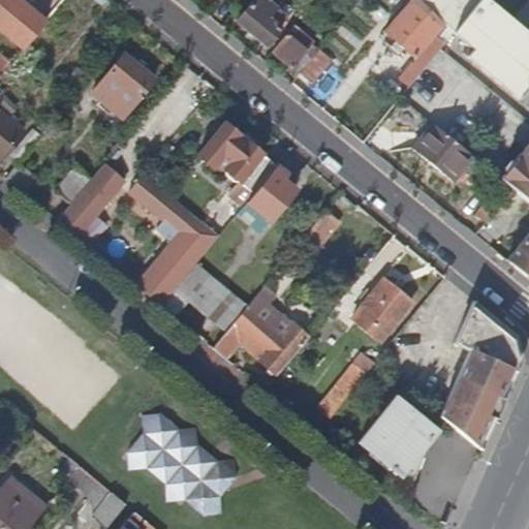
[(47,22),(23,3),(23,0),(0,0),(0,26),(26,48),(47,22)]
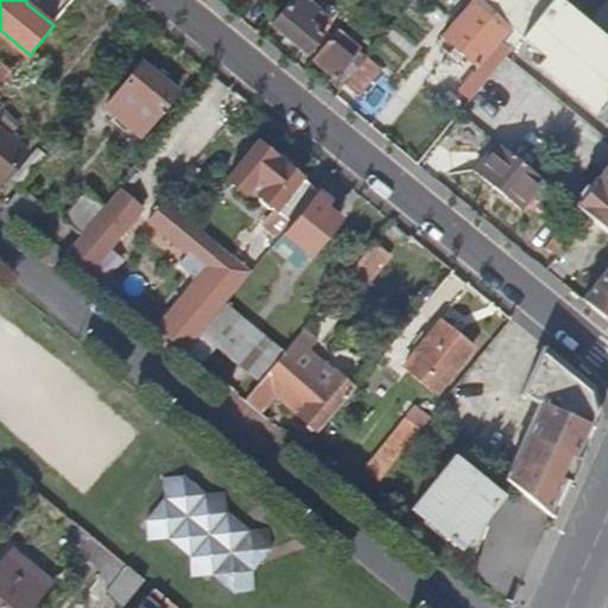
[(33,0),(55,14),(65,0),(33,0)]
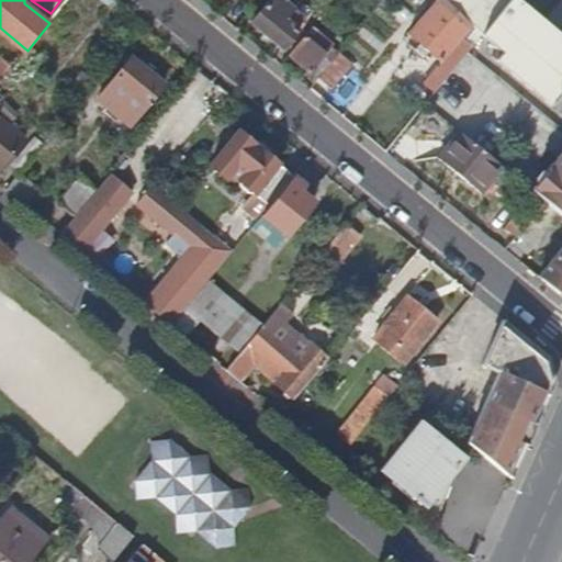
[(285,48),(306,24),(300,19),(304,14),(287,0),(269,0),(253,20),(285,48)]
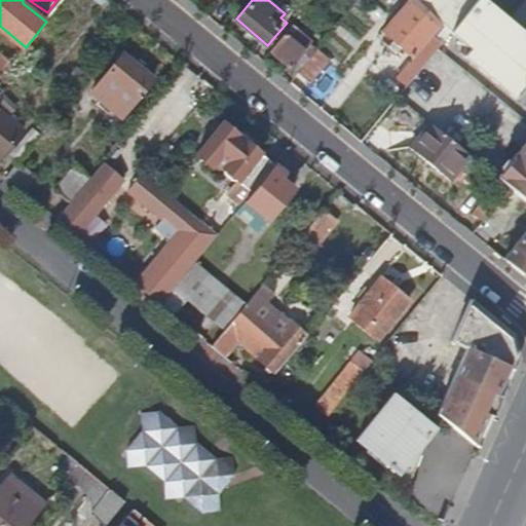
[(480,0),(414,0),(451,35),(480,0)]
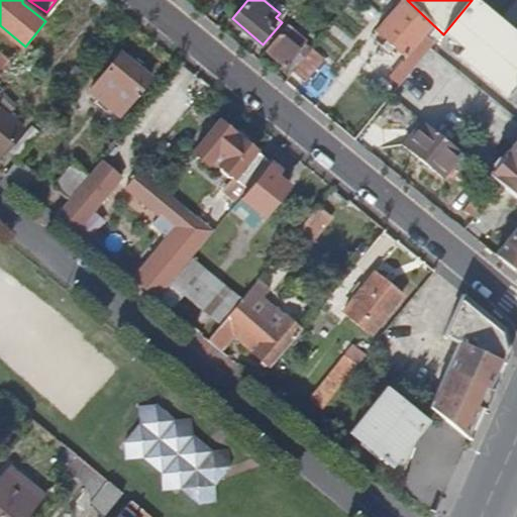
[(513,87),(516,82),(516,35),(490,14),(472,0),(443,34),(463,52),(455,61),(508,103),(515,95),(513,87)]
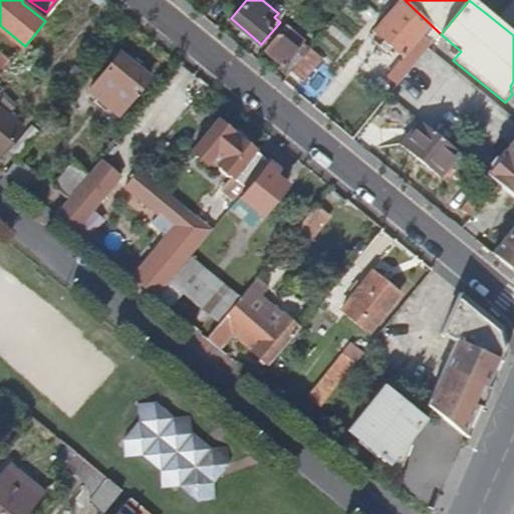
[(487,14),(498,0),(469,0),(487,14)]
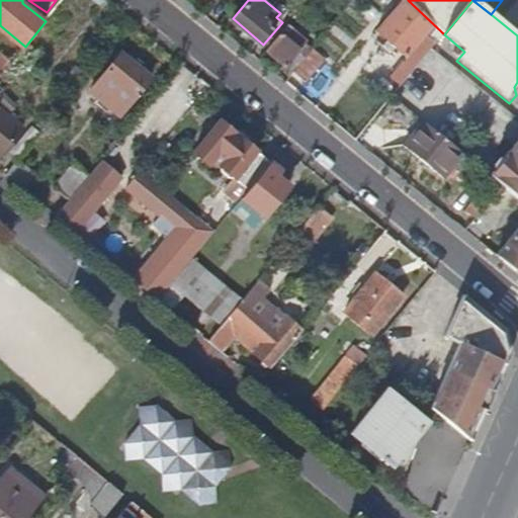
[(341,61),(372,19),(349,2),(318,44),(341,61)]
